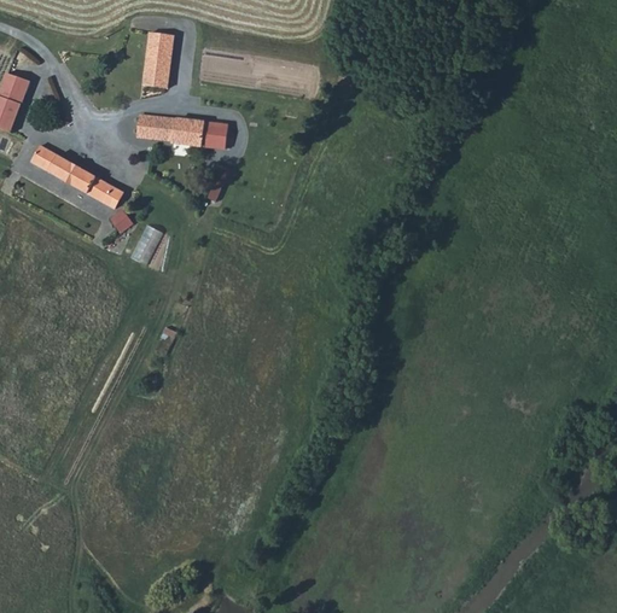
[(143,73),(141,75),(141,85),(166,88),(172,36),(147,34),(143,69),(143,73)]
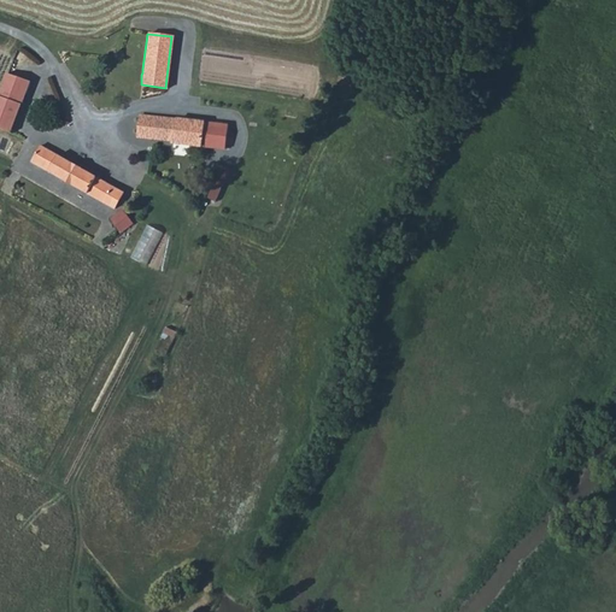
[(9,74),(0,94),(0,115),(15,121),(30,83),(9,74)]
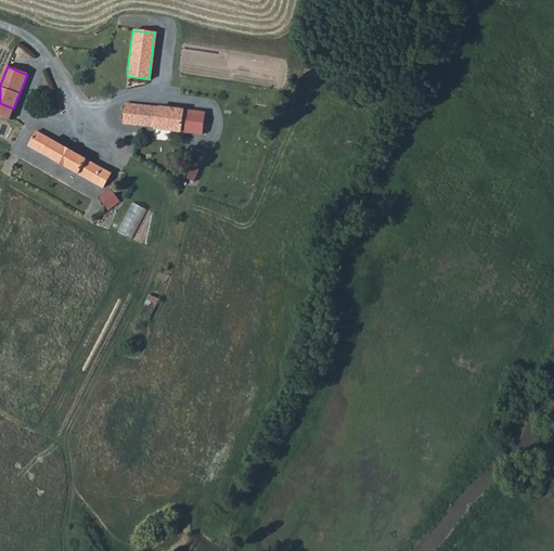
[(203,112),(138,104),(124,102),(123,102),(121,114),(120,119),(151,123),(152,126),(198,131),(201,127),(206,128),(207,122),(202,120),(203,112)]
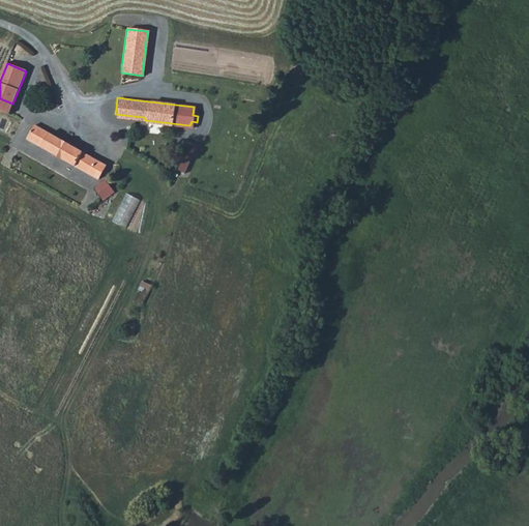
[(12,104),(0,98),(0,112),(7,115),(9,111),(12,104)]
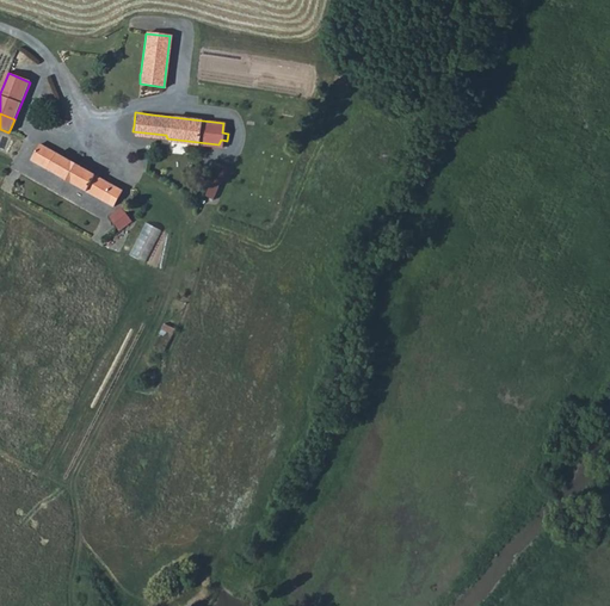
[(30,160),(67,180),(76,164),(39,143),(30,160)]
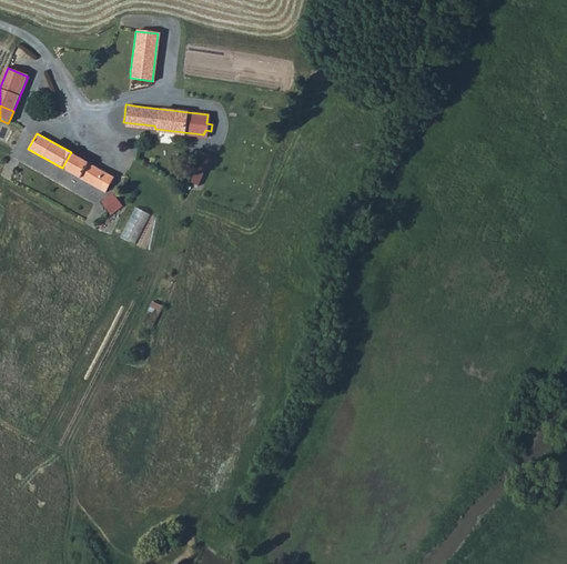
[(206,149),(193,179),(202,182),(214,152),(206,149)]
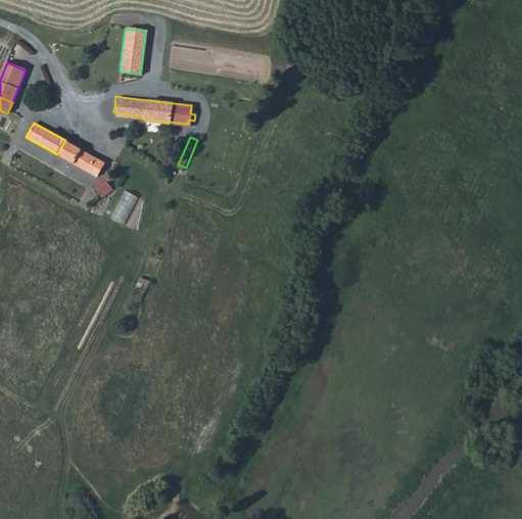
[(96,156),(65,140),(57,154),(88,172),(96,156)]
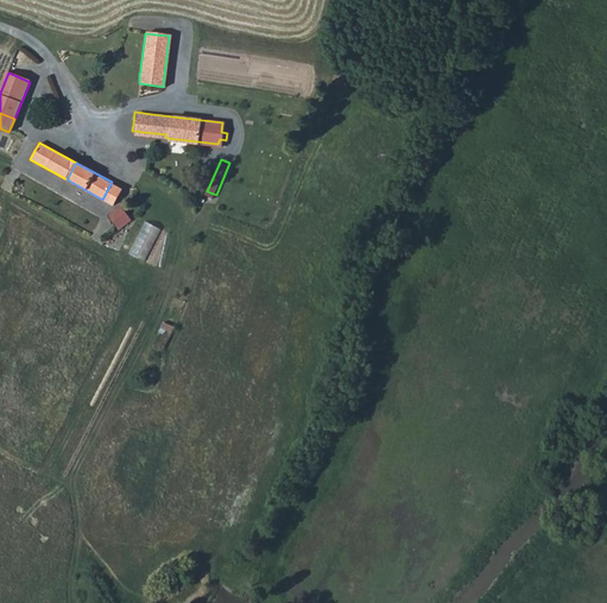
[(122,188),(112,182),(102,200),(113,204),(122,188)]
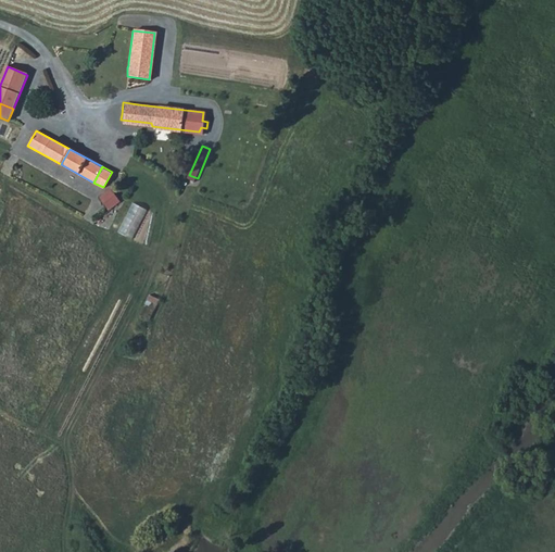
[(104,210),(116,202),(106,190),(96,199),(104,210)]
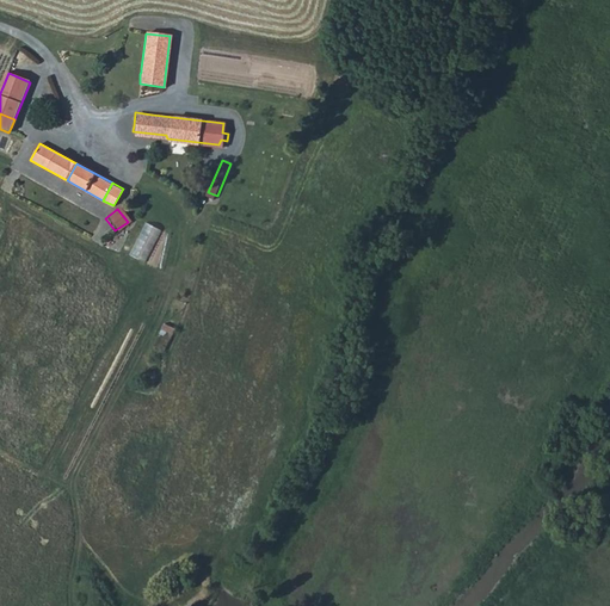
[(148,218),(133,251),(147,258),(164,226),(148,218)]
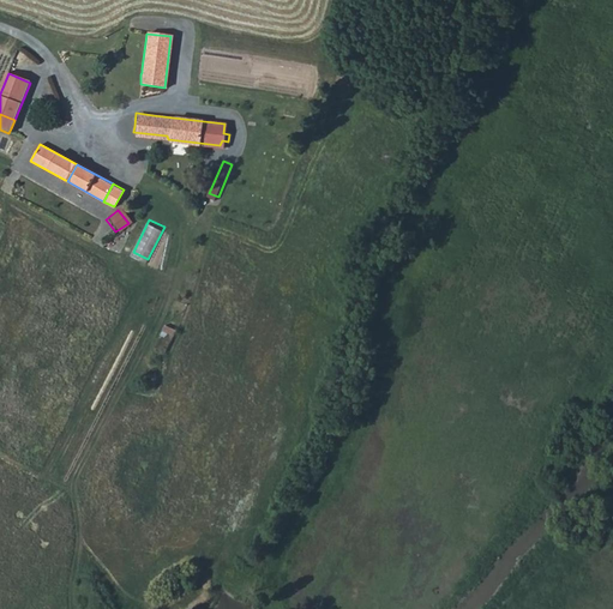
All buildings are outlined.
